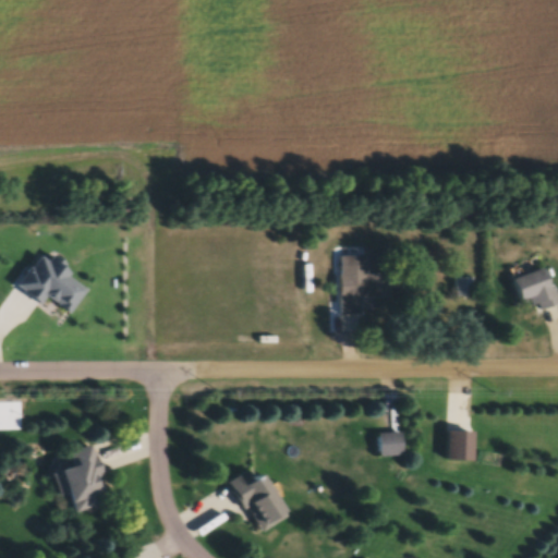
[(557,304),(557,300),(547,268),(513,279),(522,302),(535,299),(540,312),(557,304)]
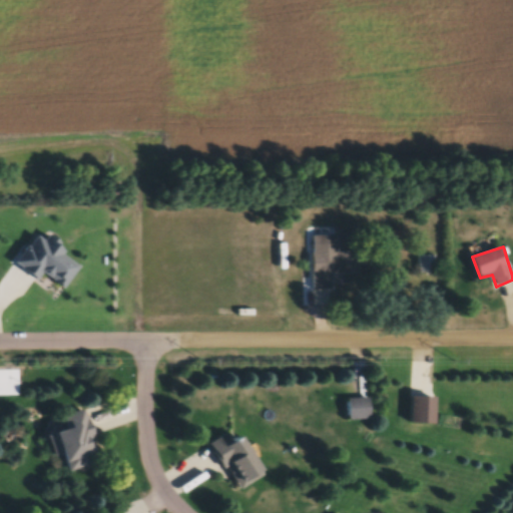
[(368,276),(368,252),(313,252),(313,276),(368,276)]
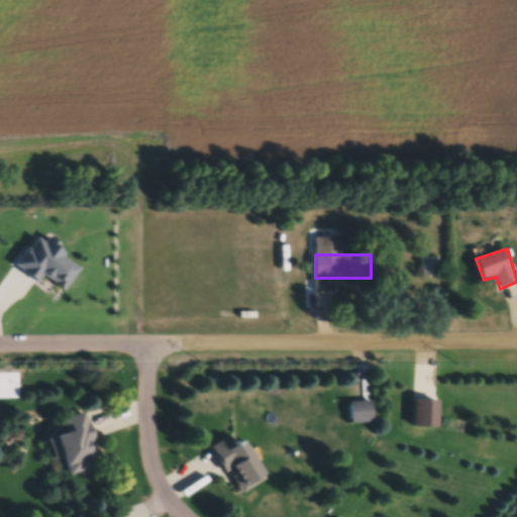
[(439,276),(439,259),(422,259),(422,276),(439,276)]
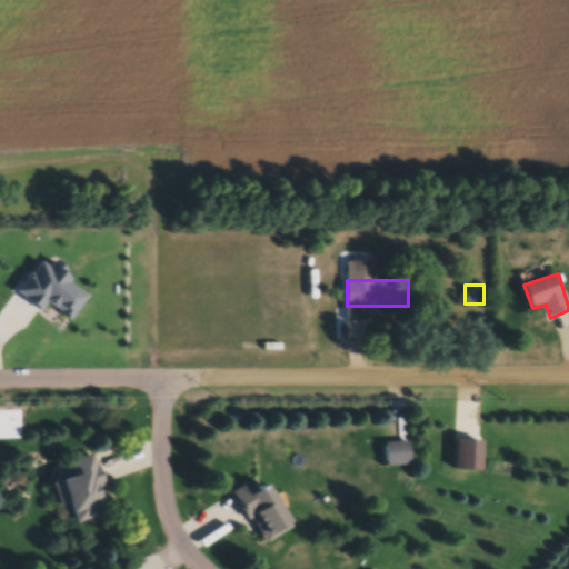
[(411,466),(411,442),(386,442),(386,466),(411,466)]
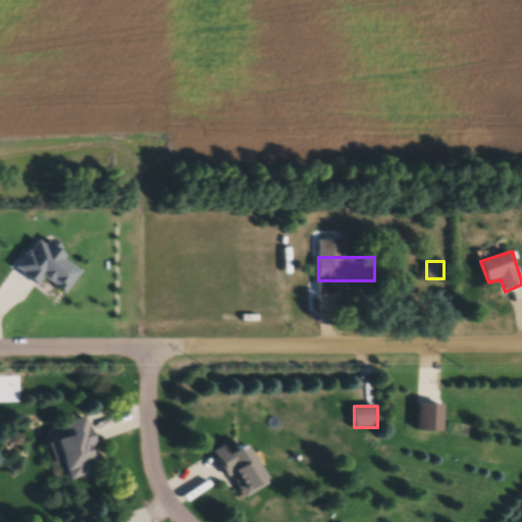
[(70,480),(103,470),(87,417),(65,424),(69,436),(58,440),(70,480)]
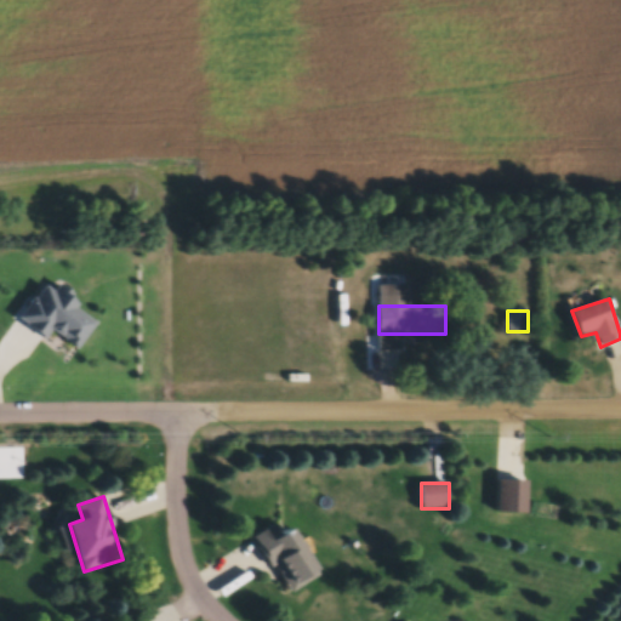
[(289,594),(314,577),(278,524),(252,541),(289,594)]
